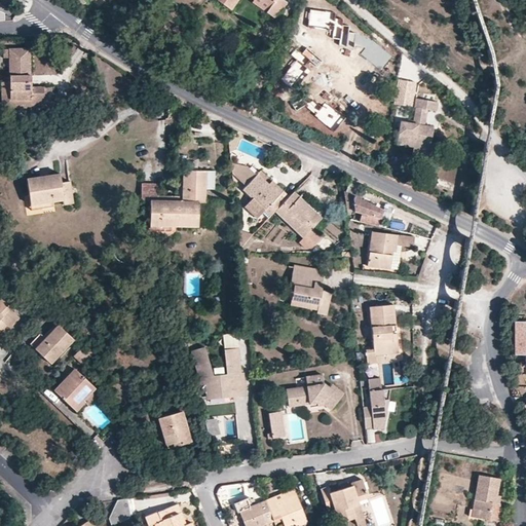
[(217,0),(231,9),(237,0),(261,0),(270,6),(266,12),(274,17),(286,1),(284,0),(217,0)]
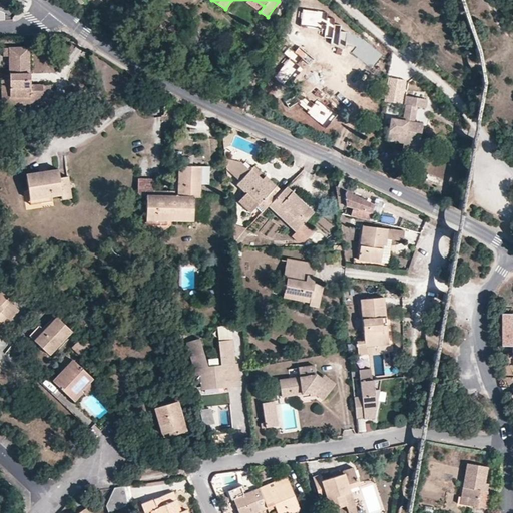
[(246,0),(245,2),(260,12),(264,6),(254,0),(246,0)]
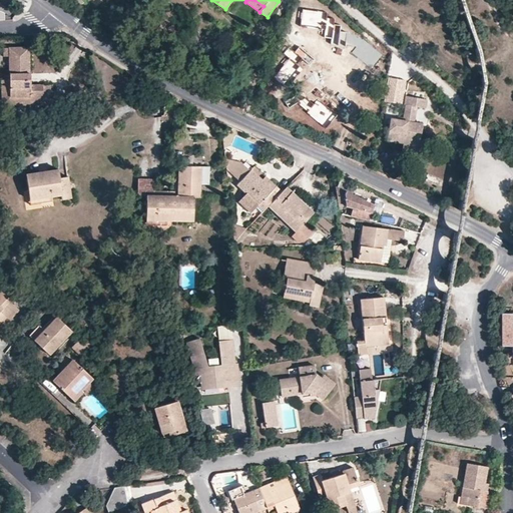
[(346,47),(348,32),(340,31),(341,25),(329,24),(321,18),(322,12),(303,9),(301,25),(324,28),(323,38),(330,39),(330,45),(346,47)]
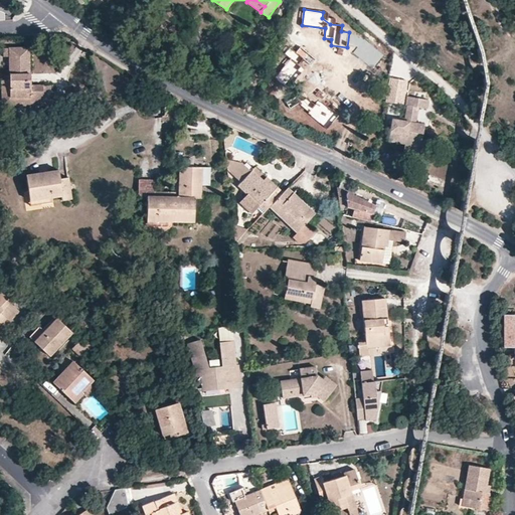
[(311,65),(316,59),(300,47),(296,53),(290,48),(286,53),(292,58),(276,78),(285,86),(299,67),(296,64),(302,58),(311,65)]
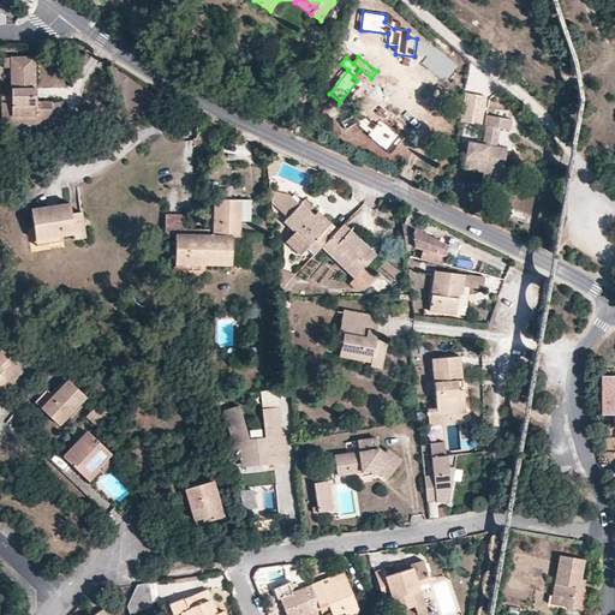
[(9,59),(10,67),(12,96),(13,117),(36,115),(36,120),(54,119),(53,100),(40,101),(36,58),(9,59)]
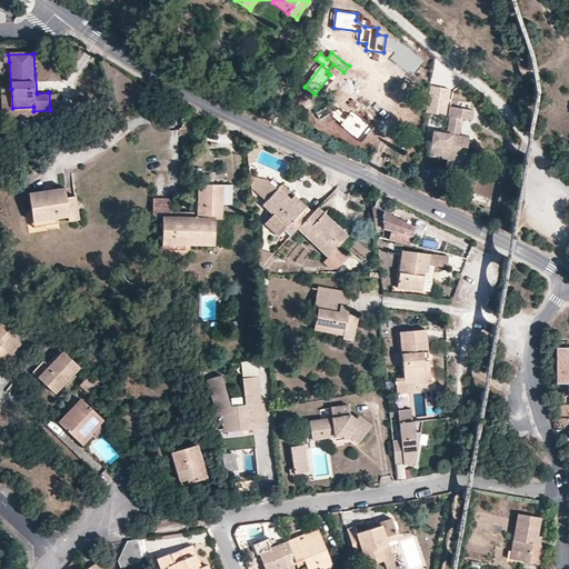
[(445,116),(449,90),(430,87),(426,112),(445,116)]
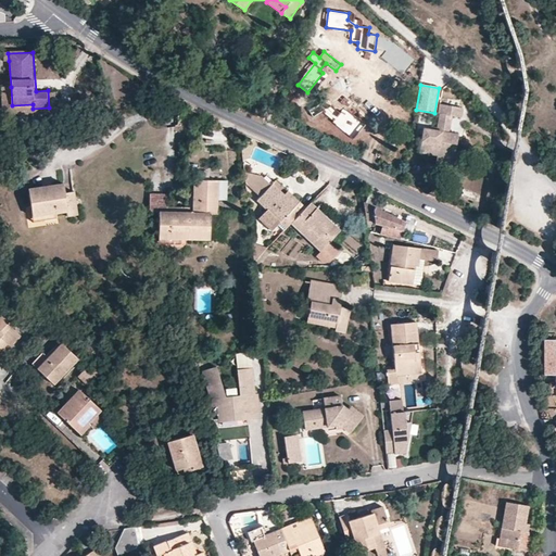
[(11,87),(3,87),(5,115),(33,113),(33,109),(33,104),(12,105),(11,87)]
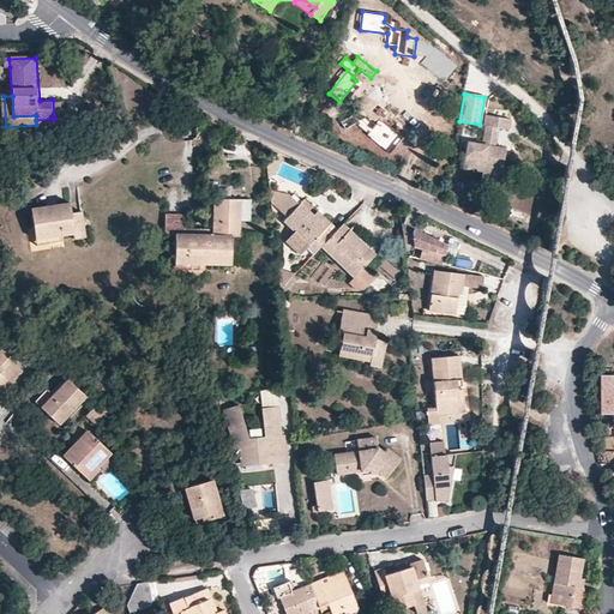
[(62,100),(53,100),(54,119),(54,124),(65,122),(62,100)]
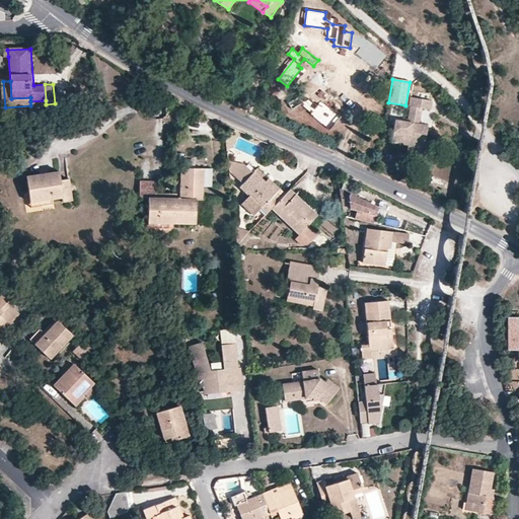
[(426,86),(414,84),(414,97),(426,99),(426,86)]
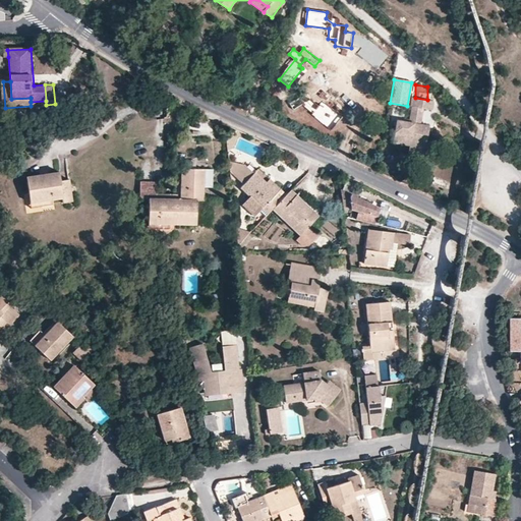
[(409,105),(411,106),(409,119),(409,122),(404,121),(397,120),(393,142),(409,146),(425,148),(429,125),(425,125),(420,124),(422,109),(428,110),(431,110),(433,101),(427,100),(415,98),(410,97),(409,105)]
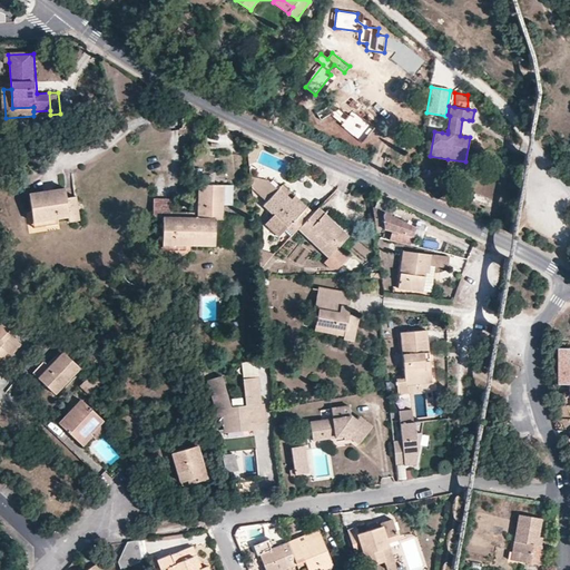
[(361,140),(372,127),(352,110),(347,116),(338,109),(333,116),(343,124),(342,126),(361,140)]
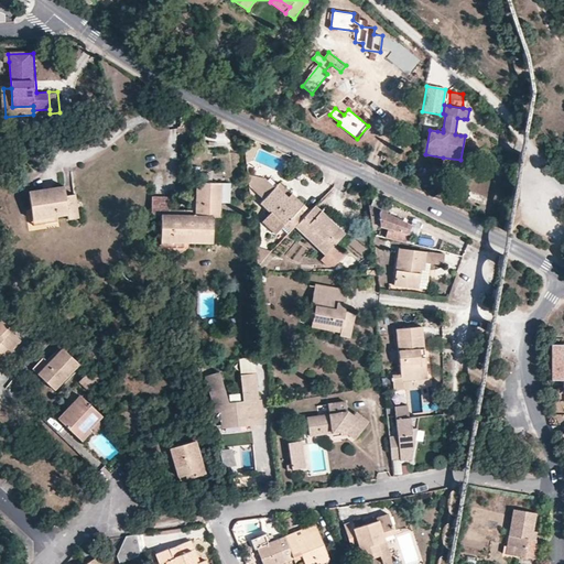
[(201,174),(201,183),(212,183),(212,174),(201,174)]
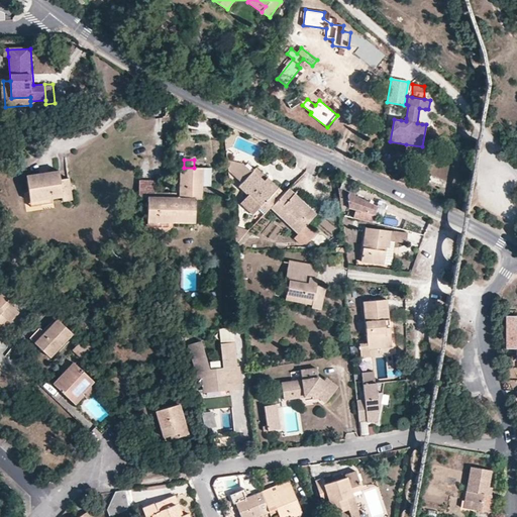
[(228,170),(232,174),(241,164),(227,161),(228,170)]
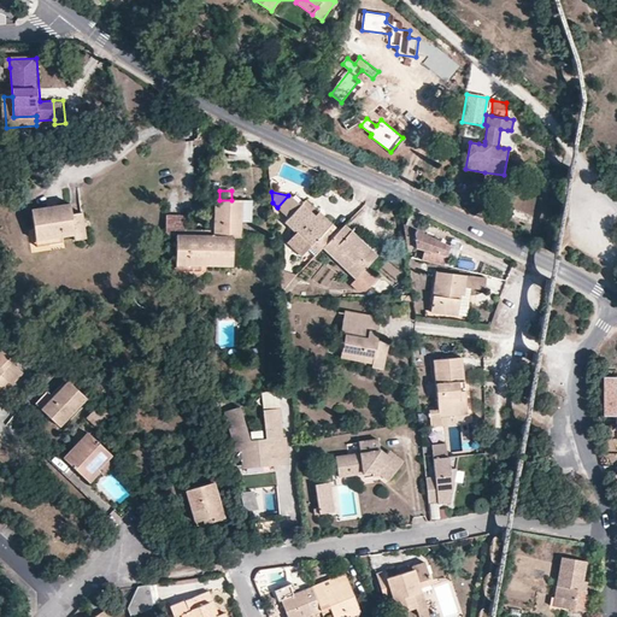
[(323,248),(339,231),(331,224),(328,228),(315,216),(303,204),(300,206),(288,195),(277,207),(288,218),(285,222),(295,233),(287,242),(301,257),(310,247),(316,241),(323,248)]
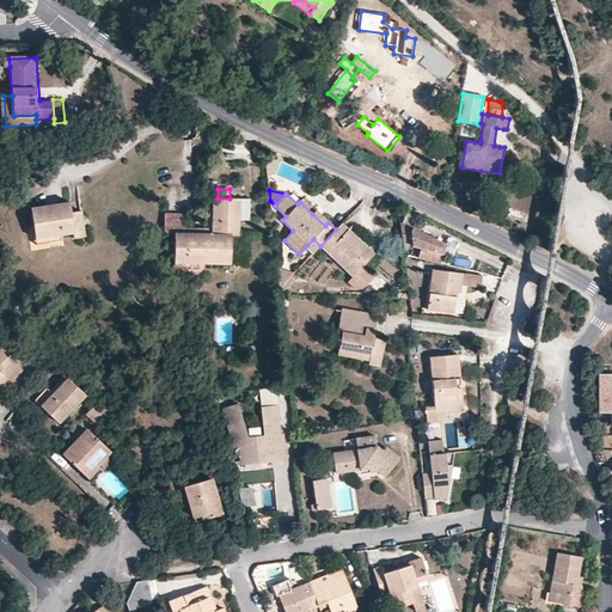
[(212,236),(231,236),(239,236),(239,220),(239,199),(230,199),(218,199),(214,199),(213,234),(212,236)]
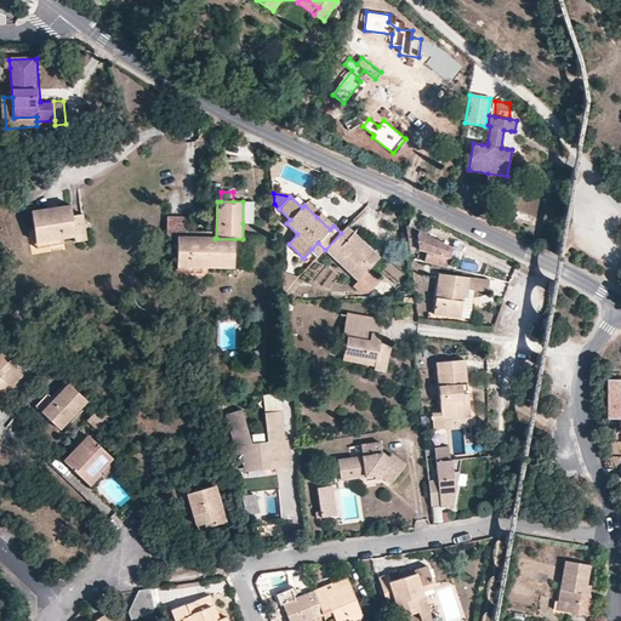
[(254,201),(243,201),(243,223),(254,223),(254,201)]
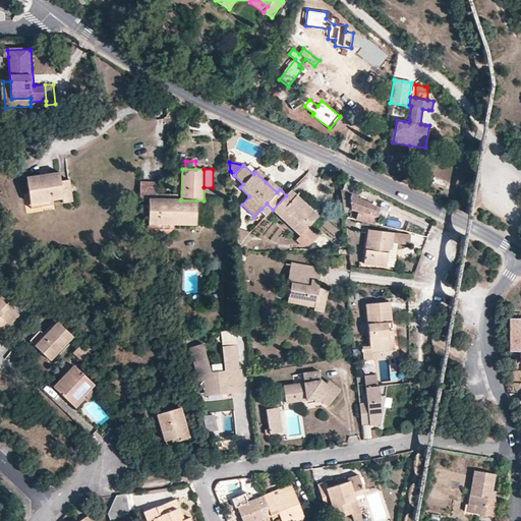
[(60,172),(27,177),(31,201),(53,198),(62,197),(63,204),(73,203),(70,180),(61,181),(60,172)]
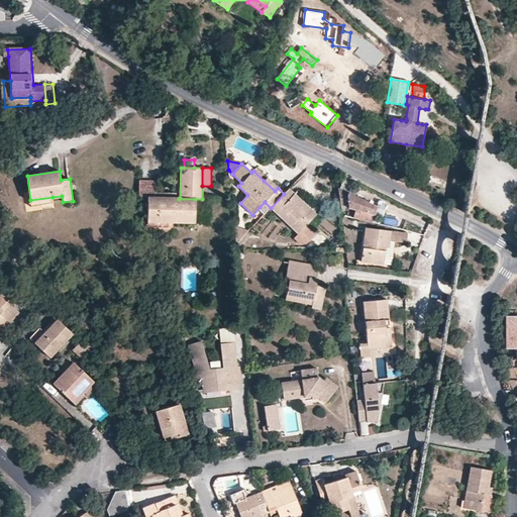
[(337,188),(338,188),(354,196),(359,186),(335,174),(337,188)]
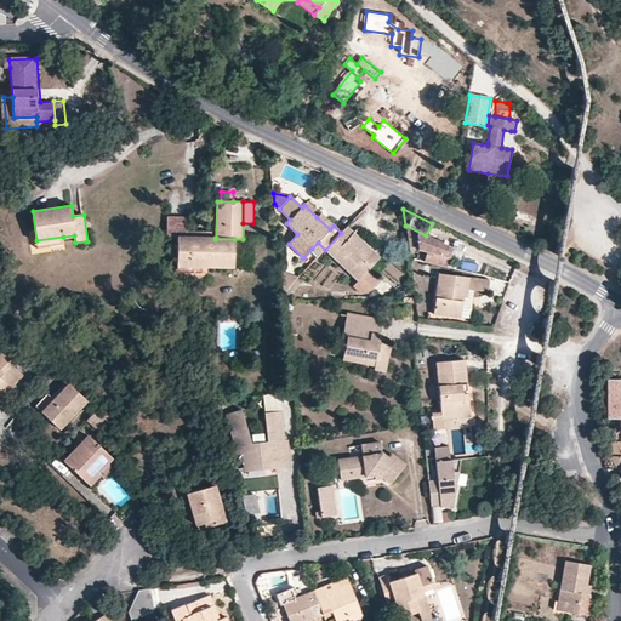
[(320,214),(317,217),(330,229),(334,226),(320,214)]
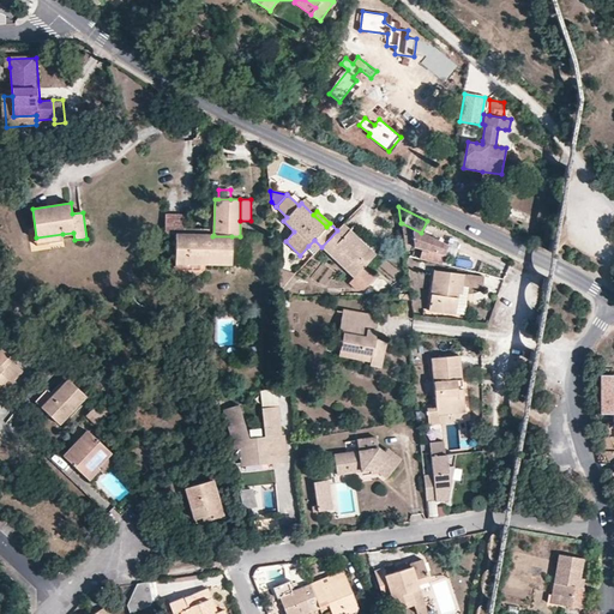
[(212,236),(214,235),(185,234),(185,215),(166,215),(166,234),(175,234),(174,263),(232,264),(232,236),(212,236)]
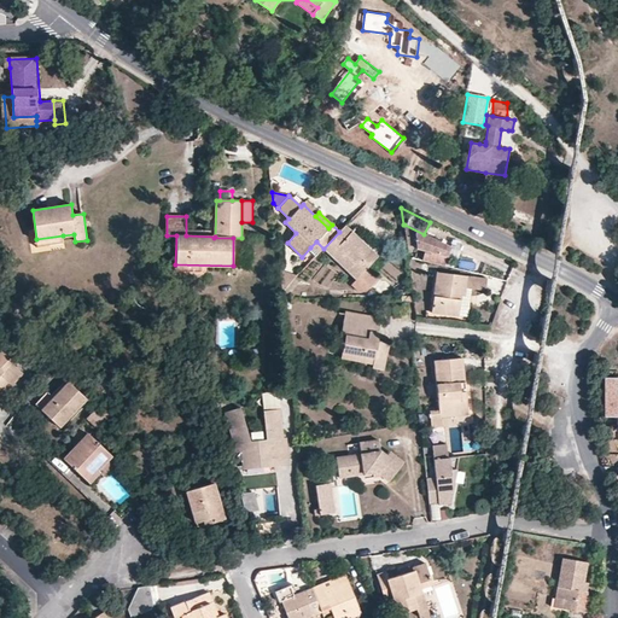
[(345,225),(339,232),(324,249),(356,279),(351,285),(359,291),(365,291),(377,279),(366,269),(378,256),(345,225)]
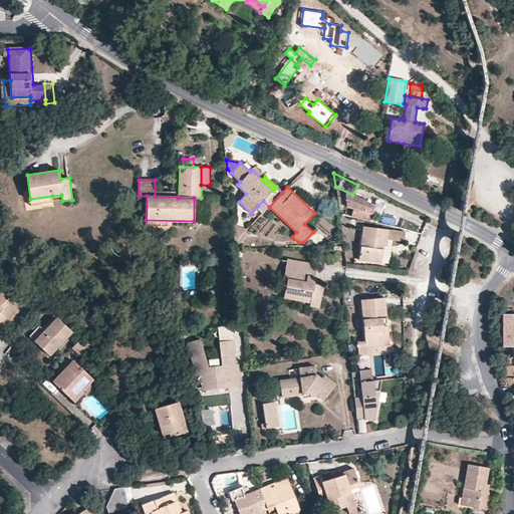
[(352,195),(336,187),(338,205),(345,204),(345,206),(353,208),(350,216),(369,221),(374,205),(352,195)]
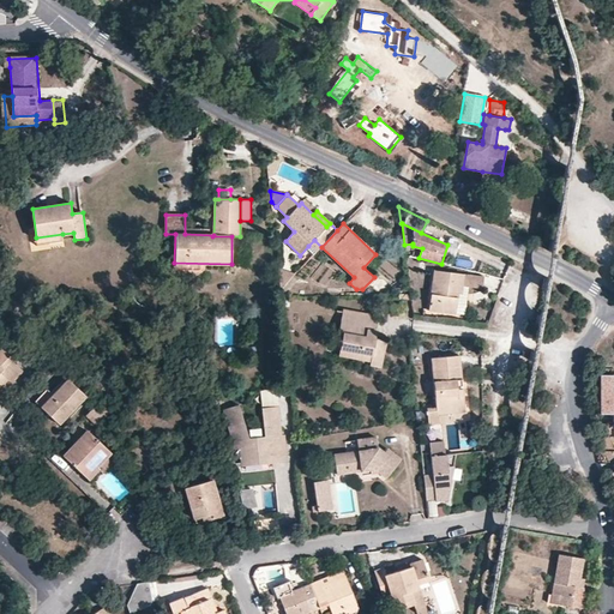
[(62,234),(36,238),(37,247),(64,244),(62,234)]
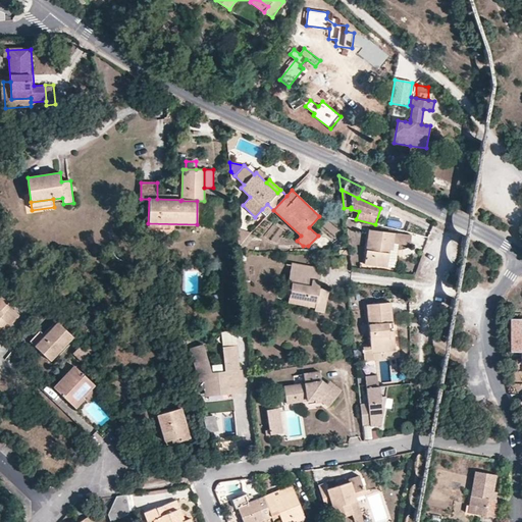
[(268,215),(273,210),(267,204),(262,209),(268,215)]
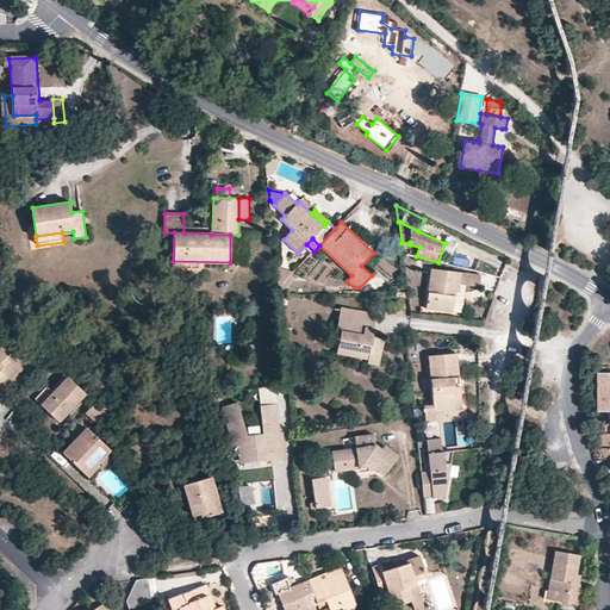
[(279,287),(291,274),(293,272),(277,267),(279,287)]
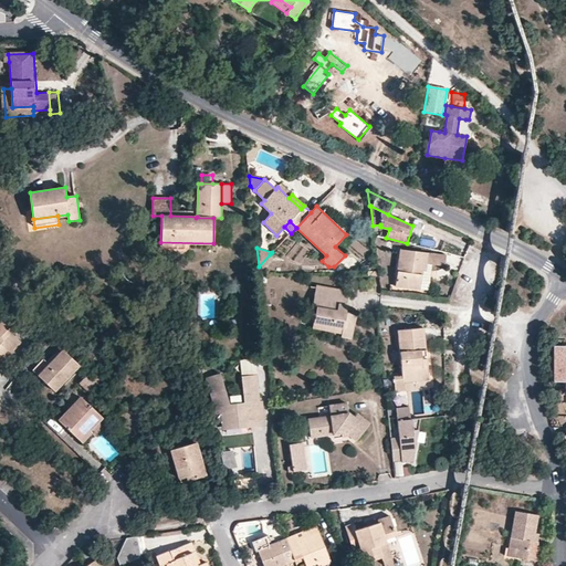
[(426,264),(431,264),(444,266),(446,255),(400,249),(395,286),(420,290),(420,289),(422,271),(425,272),(426,264)]
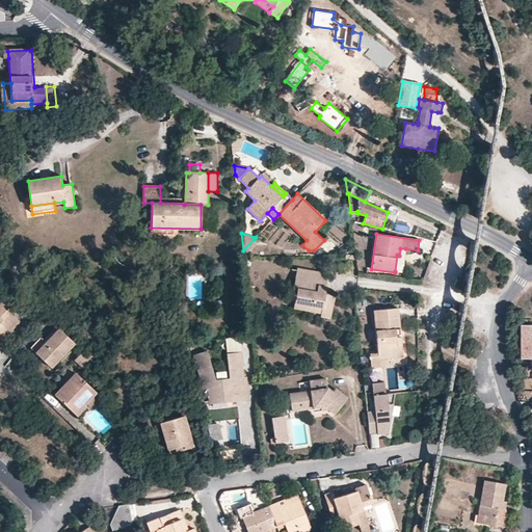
[(258,242),(254,239),(243,250),(243,258),(258,242)]
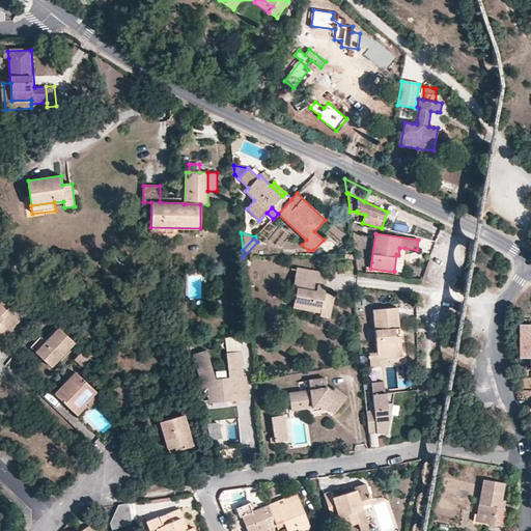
[(401,272),(404,248),(399,248),(398,255),(396,254),(394,271),(401,272)]
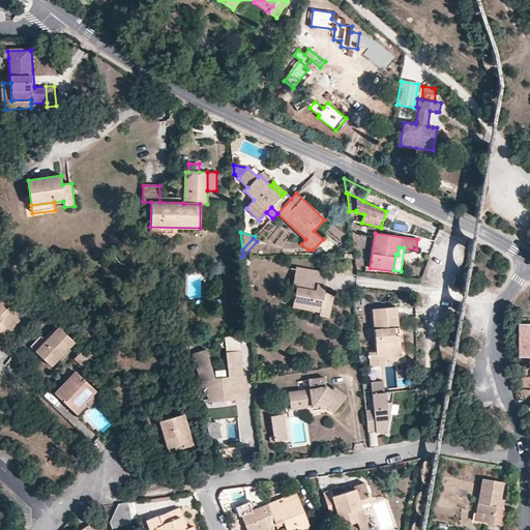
[(321,307),(320,313),(319,316),(329,317),(333,294),(329,293),(324,292),(325,289),(325,286),(322,285),(324,272),(296,267),(291,293),(294,293),(293,302),(321,307)]
